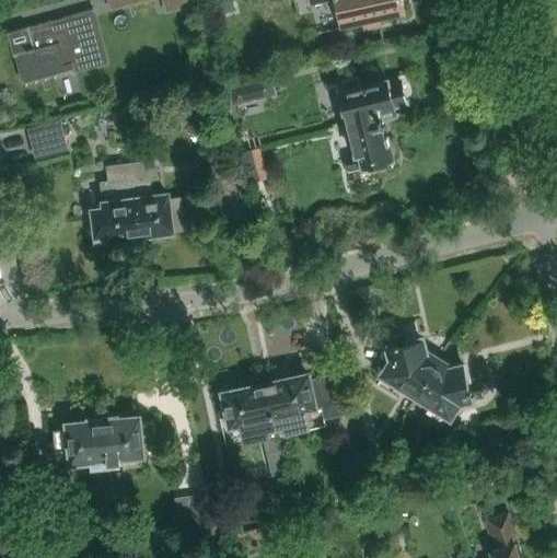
[(196,7),(194,0),(103,0),(107,12),(149,0),(159,0),(161,6),(178,0),(182,11),(196,7)]
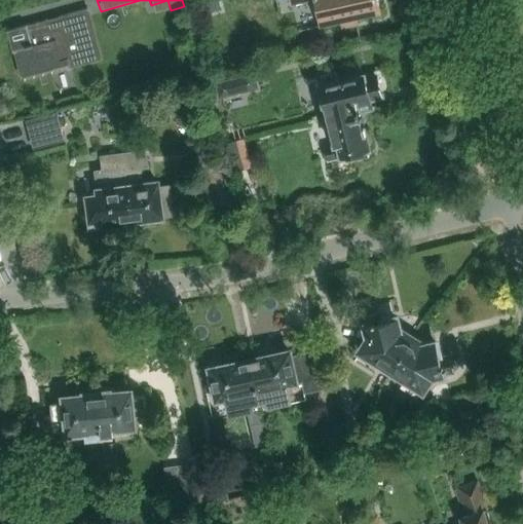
[(197,16),(218,11),(216,0),(194,5),(197,16)]
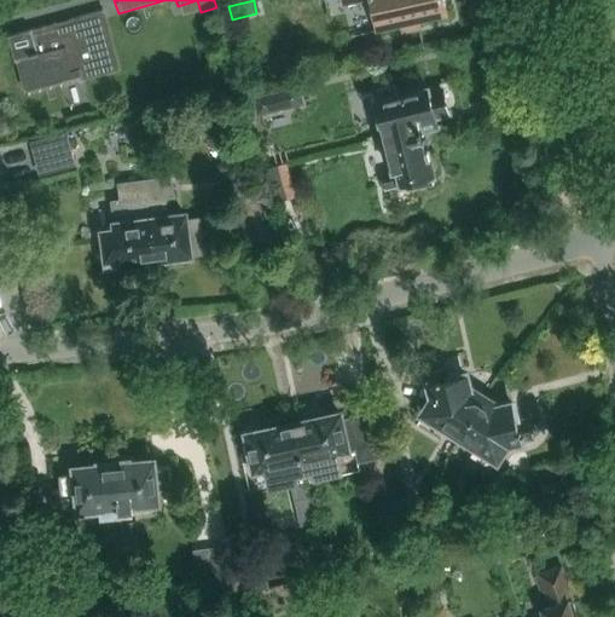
[(416,23),(445,17),(440,0),(337,0),(340,7),(357,4),(367,1),(373,33),(399,28),(400,34),(417,30),(416,23)]
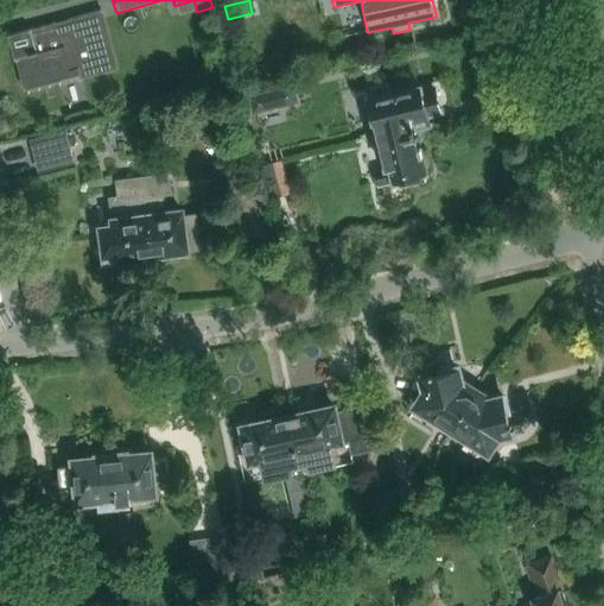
[(97,11),(4,36),(11,61),(14,60),(21,84),(74,70),(76,81),(114,71),(97,11)]
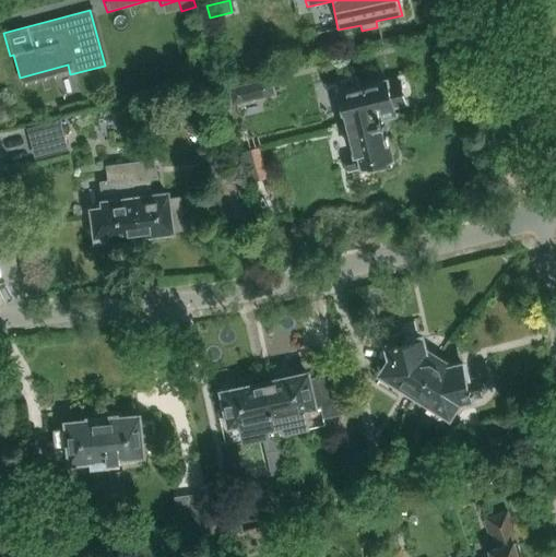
[(377,117),(378,121),(394,117),(391,107),(402,104),(397,84),(387,86),(386,82),(357,90),(354,79),(338,82),(340,94),(336,95),(344,126),(377,117)]
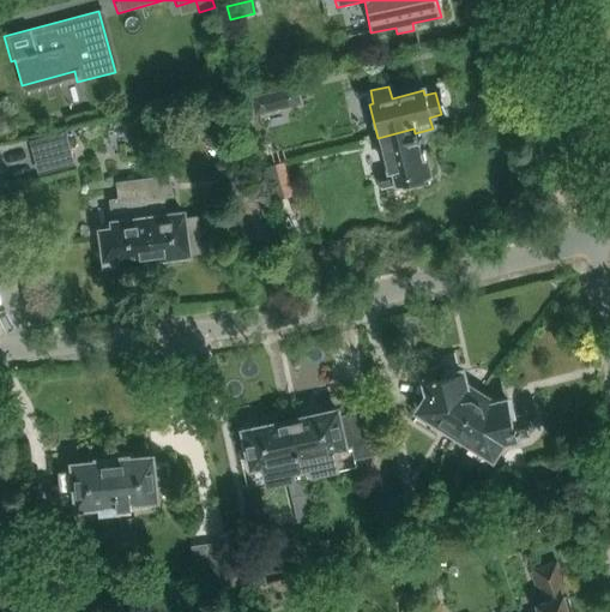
[(297,107),(293,88),(246,99),(251,118),(297,107)]
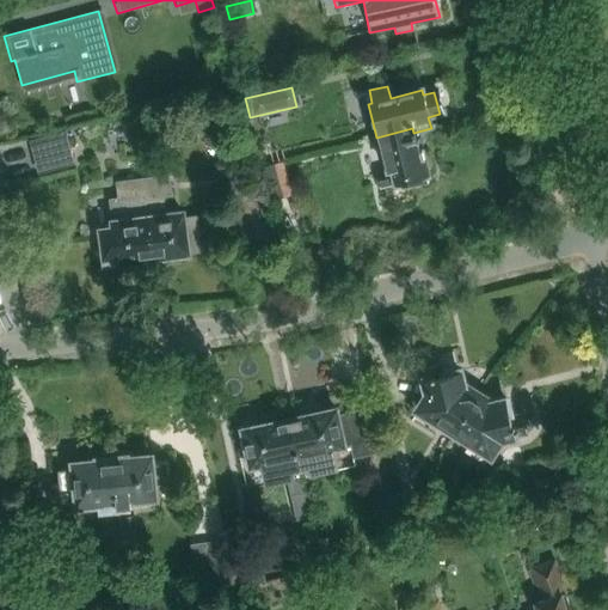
[(427,188),(413,133),(412,128),(376,138),(385,170),(375,172),(379,189),(403,183),(405,193),(427,188)]
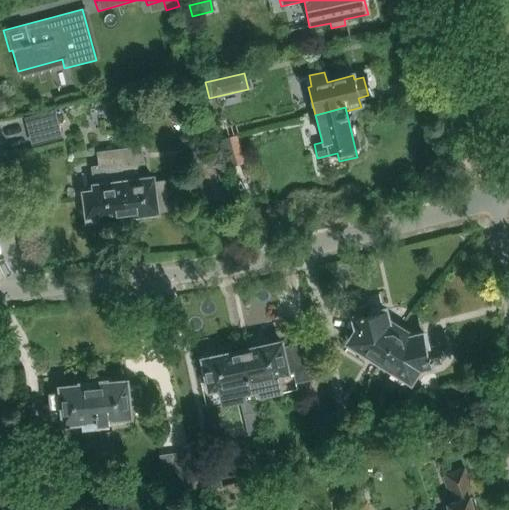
[(52,111),(25,119),(32,146),(60,138),(52,111)]
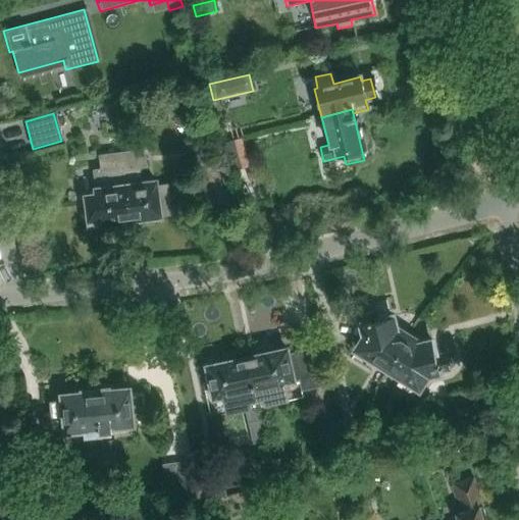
[(223,144),(228,164),(245,160),(240,139),(223,144)]
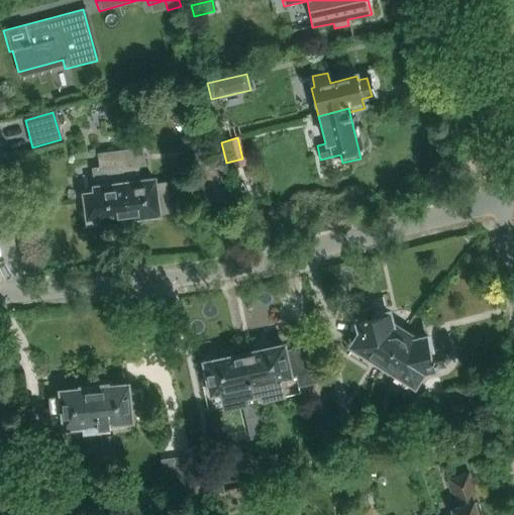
[(119,151),(128,217),(140,216),(144,219),(151,218),(156,214),(169,212),(165,183),(153,185),(152,180),(137,181),(135,165),(142,164),(140,149),(119,151)]
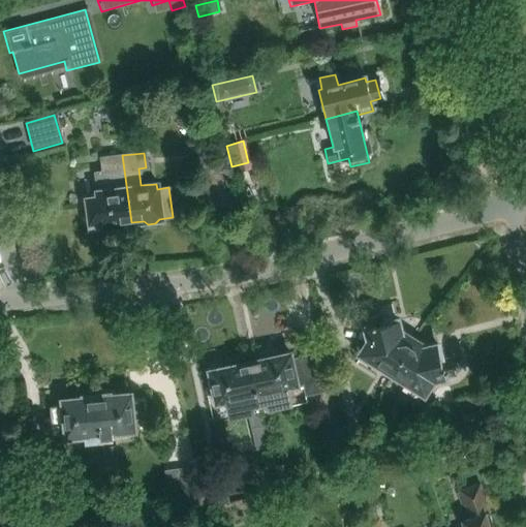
[(119,224),(131,222),(122,155),(99,158),(101,171),(92,172),(94,192),(96,191),(97,197),(86,198),(89,228),(103,226),(109,230),(115,229),(119,224)]
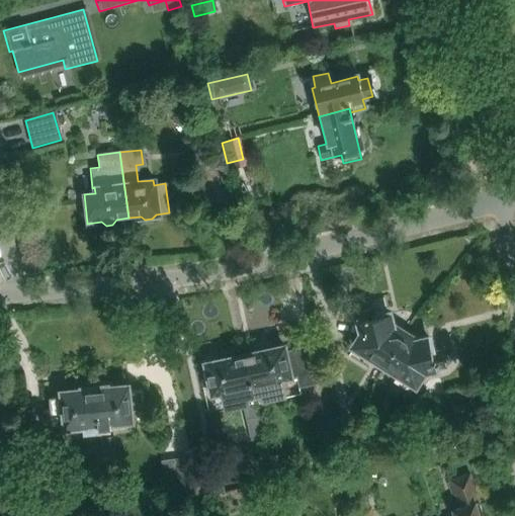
[(368,364),(380,371),(403,336),(392,330),(388,316),(373,320),(370,310),(355,314),(360,334),(351,348),(371,360),(368,364)]
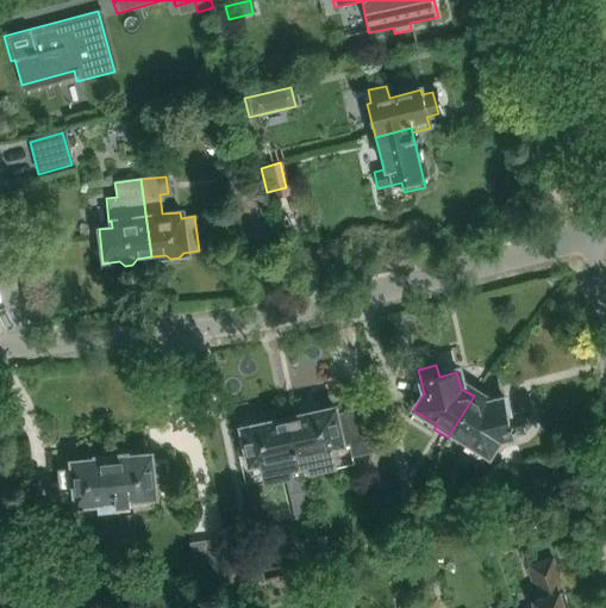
[(486,404),(474,396),(448,438),(461,446),(464,441),(487,454),(497,440),(523,434),(518,415),(506,417),(503,401),(486,404)]
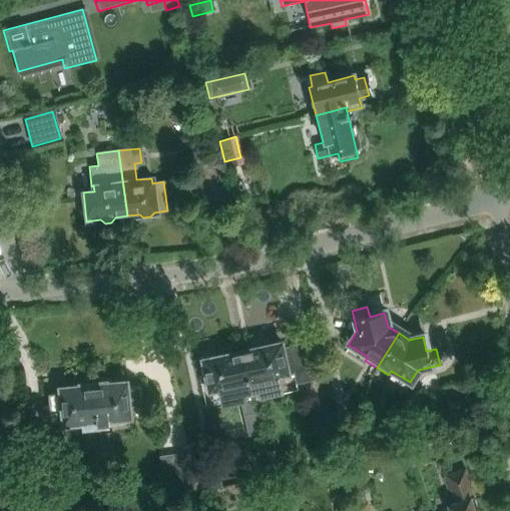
[(248,359),(243,360),(249,391),(251,402),(262,400),(261,395),(278,391),(275,376),(290,373),(293,386),(311,382),(305,352),(283,357),(280,345),(246,352),(248,359)]
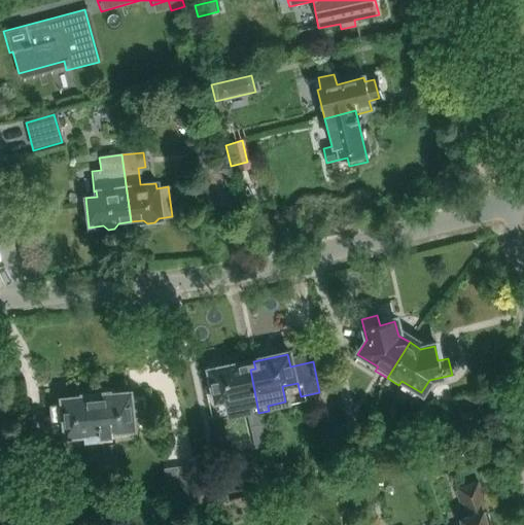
[(256,401),(250,370),(244,371),(242,363),(208,371),(211,384),(207,385),(211,401),(225,398),(230,415),(247,411),(246,404),(256,401)]
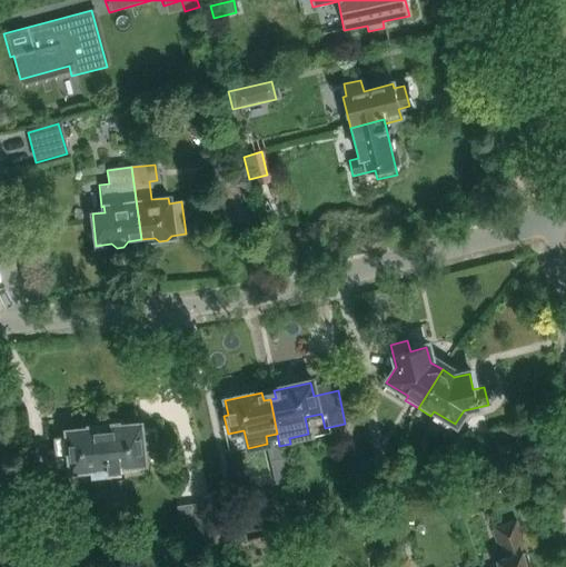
[(108,419),(102,420),(107,473),(141,470),(141,464),(144,464),(142,451),(157,450),(155,429),(140,430),(139,425),(109,428),(108,419)]
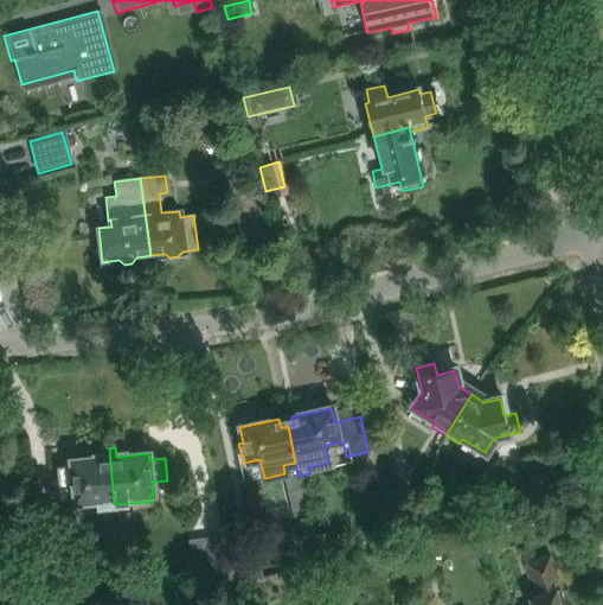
[(79,508),(114,504),(109,449),(102,449),(103,458),(71,460),(72,466),(56,469),(58,491),(74,489),(75,502),(78,501),(79,508)]
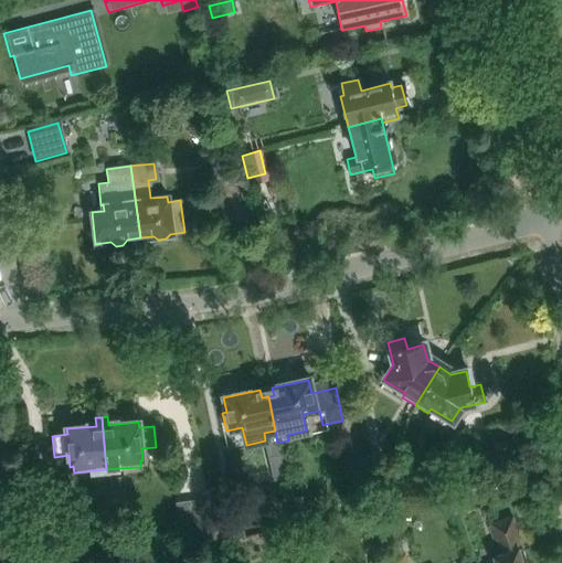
[(378,484),(372,457),(346,464),(351,490),(378,484)]
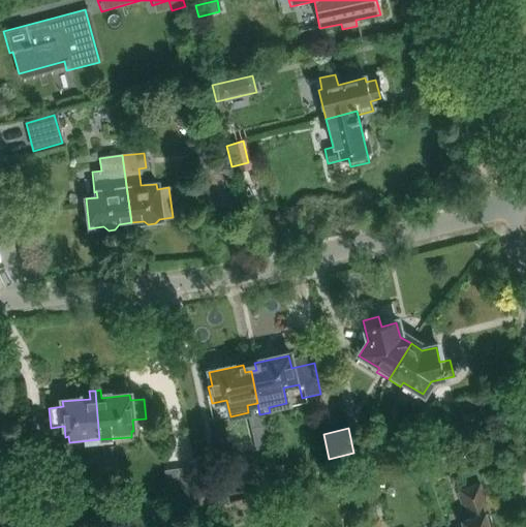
[(114,464),(112,450),(100,451),(102,466),(114,464)]
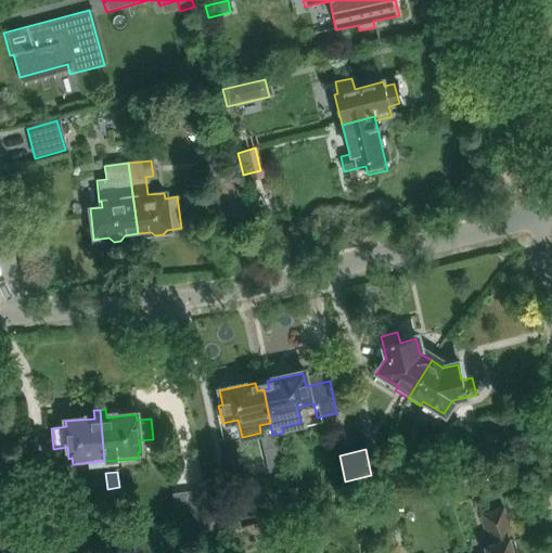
[(348,494),(346,486),(333,488),(335,497),(348,494)]
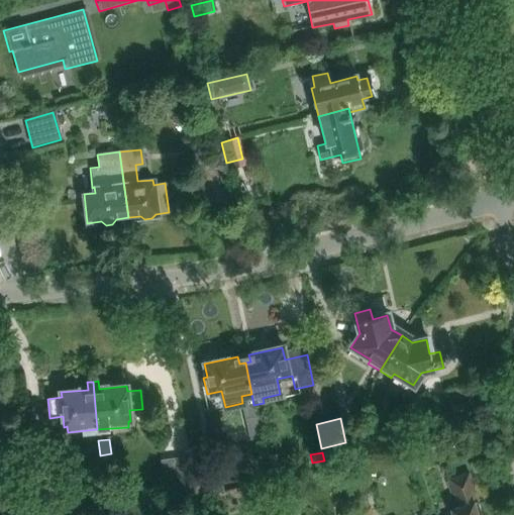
[(210,494),(205,456),(158,462),(163,501),(210,494)]
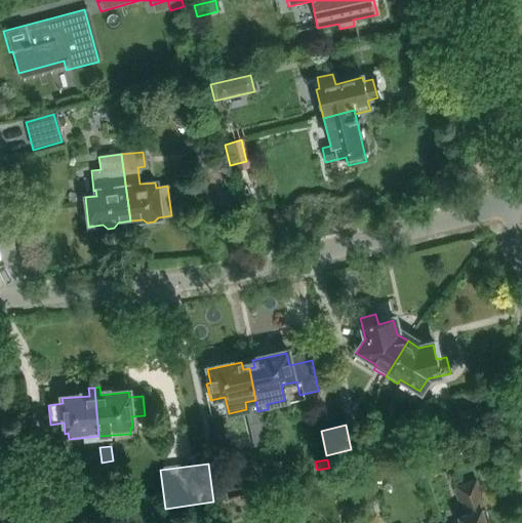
[(348,485),(333,478),(328,488),(343,495),(348,485)]
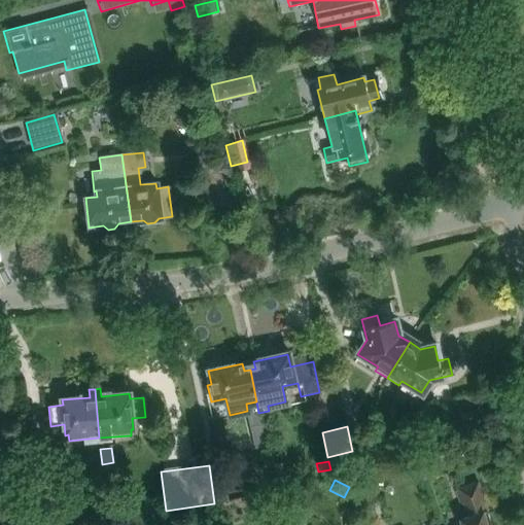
[(489,524),(476,485),(454,492),(458,505),(462,504),(466,518),(459,521),(460,524),(489,524)]
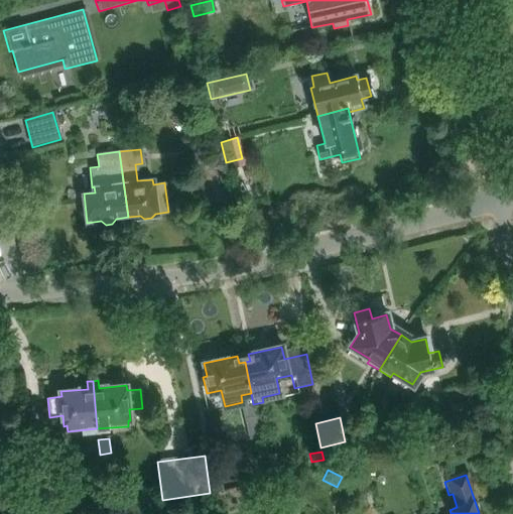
[(368,513),(364,498),(351,501),(354,513),(368,513)]
